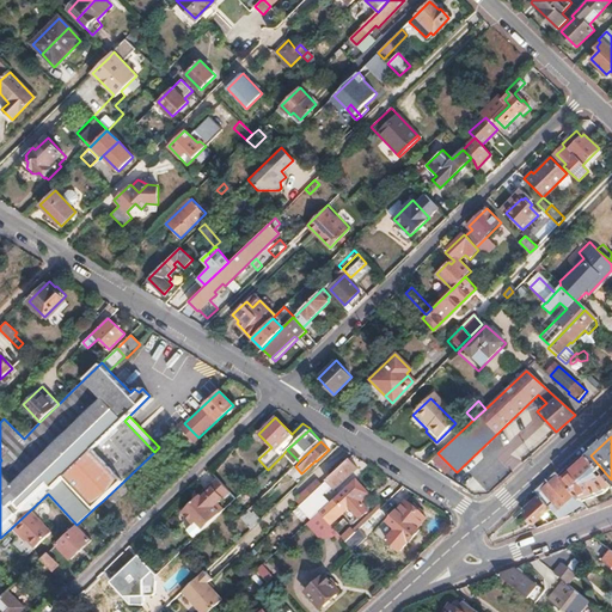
[(268,470),(263,473),(269,479),(287,461),(282,456),(268,470)]
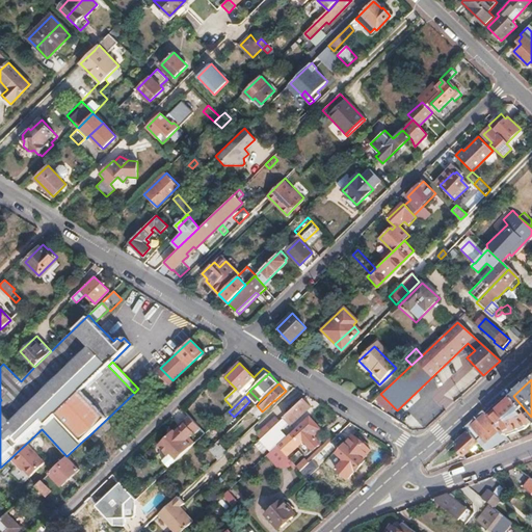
[(524,430),(531,422),(531,417),(513,396),(489,418),(506,436),(524,430)]
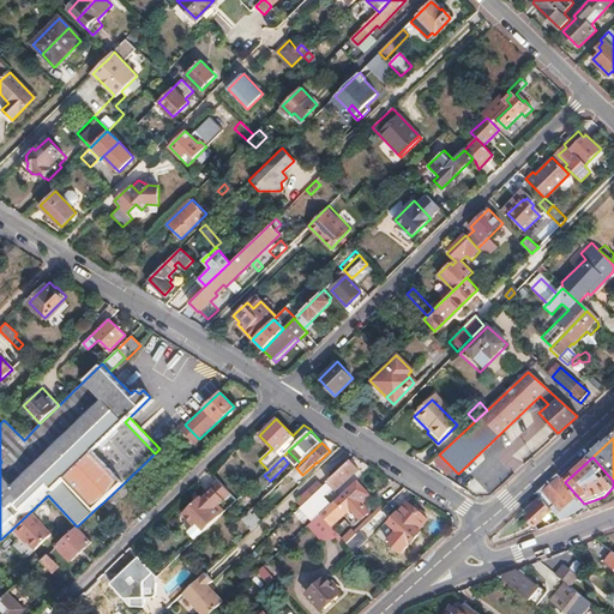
[(338,492),(360,471),(349,461),(327,481),(338,492)]
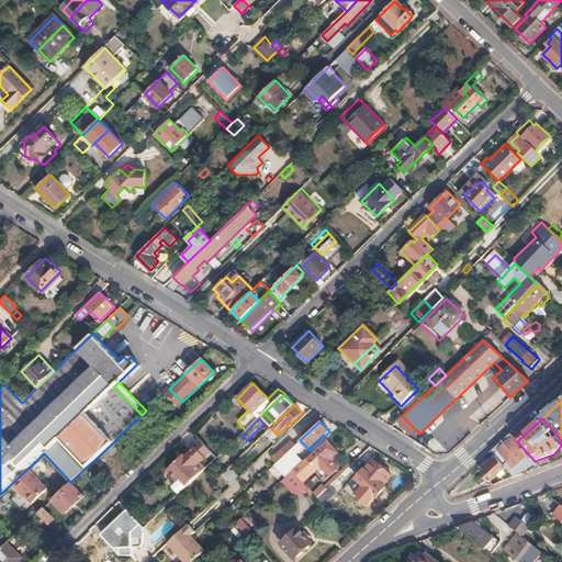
[(515,476),(541,467),(535,461),(517,441),(514,437),(494,454),(496,456),(507,468),(515,476)]
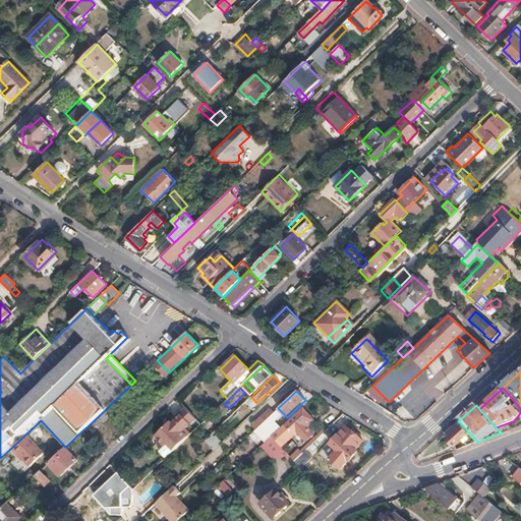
[(167,458),(191,435),(186,428),(196,419),(184,407),(156,436),(166,447),(162,452),(167,458)]
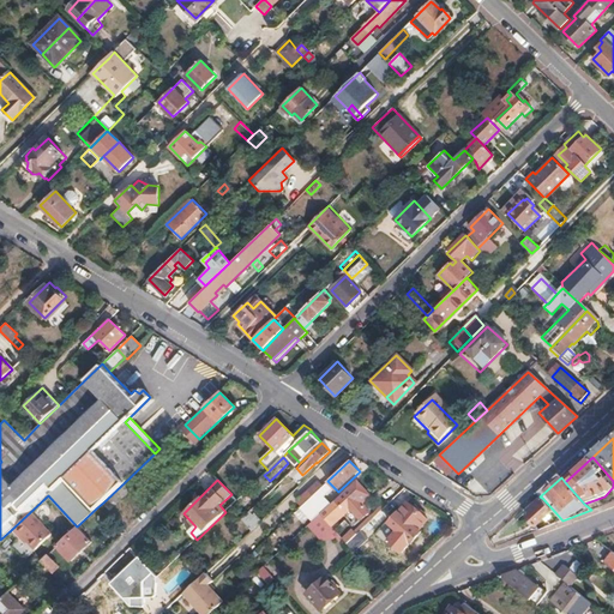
[(318,481),(306,492),(311,497),(323,486),(318,481)]
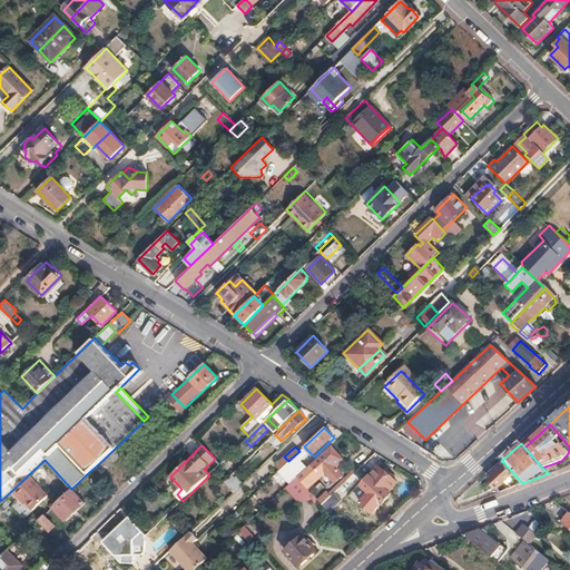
[(343,460),(340,457),(332,448),(331,446),(314,461),(298,475),(308,488),(324,472),(335,483),(344,474),(335,465),(343,460)]
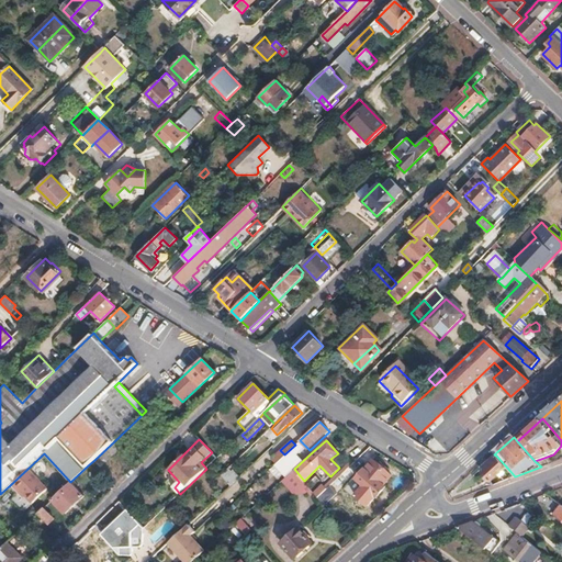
[(114,441),(94,460),(101,467),(120,448),(114,441)]
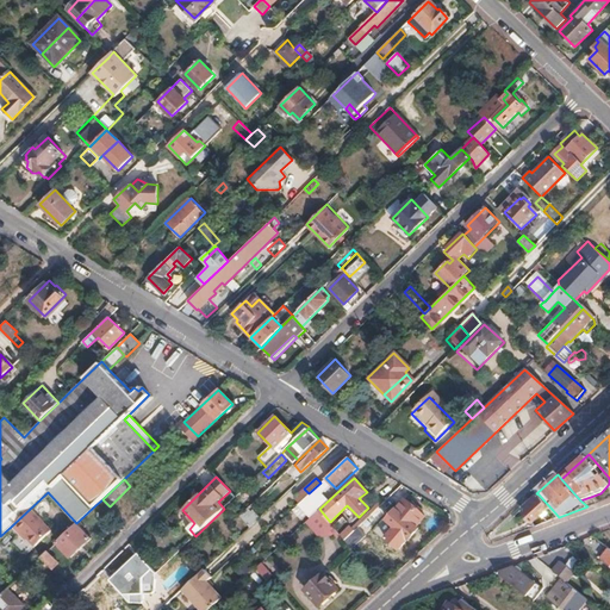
[(524,511),(534,522),(551,508),(539,495),(526,505),(528,509),(524,511)]
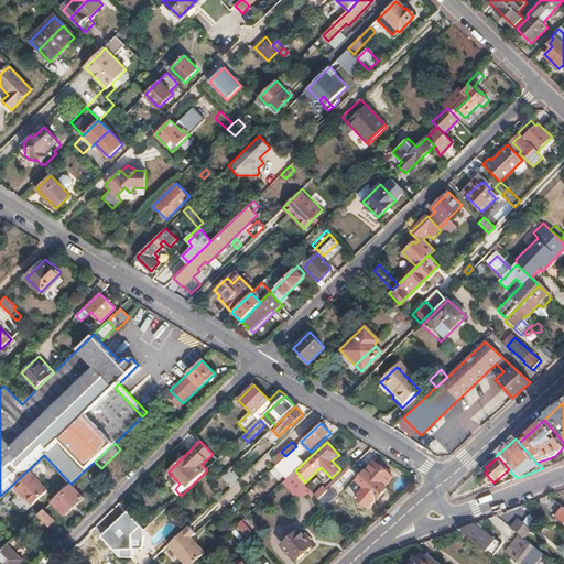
[(393,480),(372,467),(359,489),(382,503),(389,492),(387,491),(393,480)]
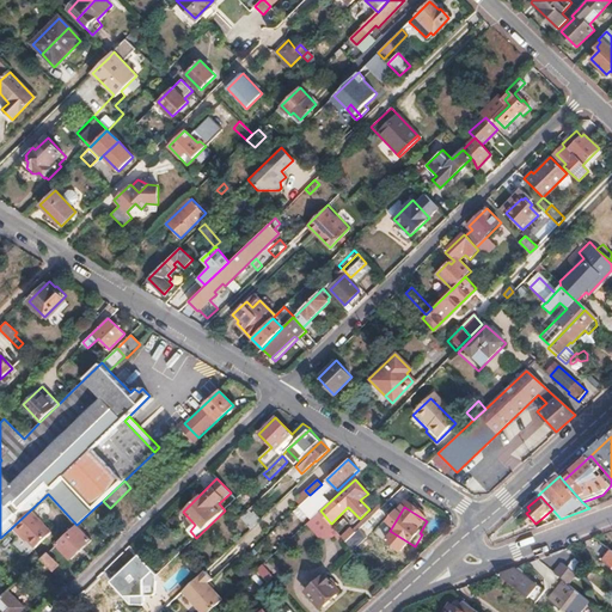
[(252,528),(262,519),(251,508),(242,519),(252,528)]
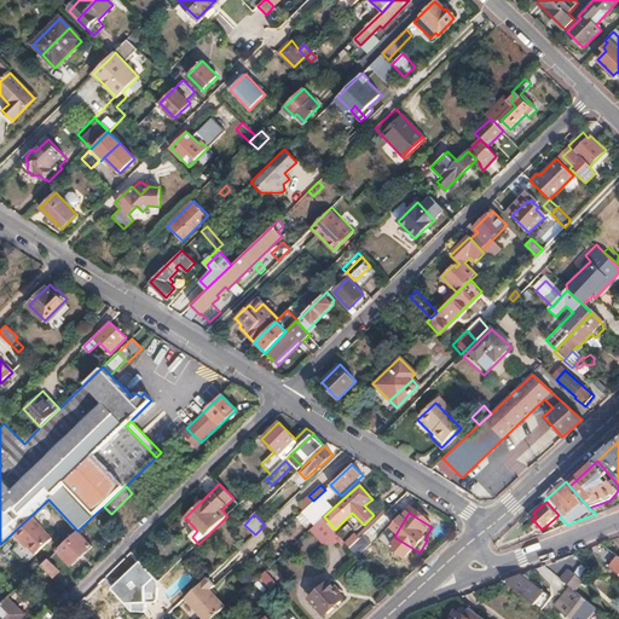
[(33,554),(50,538),(30,516),(11,534),(18,543),(21,541),(33,554)]
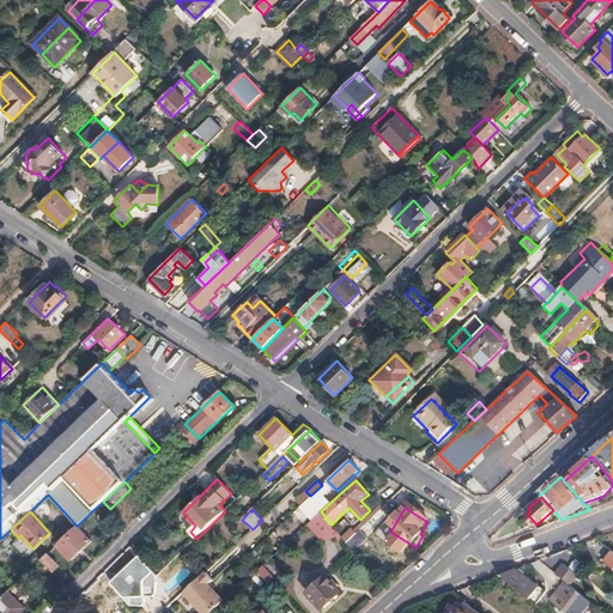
[(325,533),(331,527),(319,514),(311,520),(325,533)]
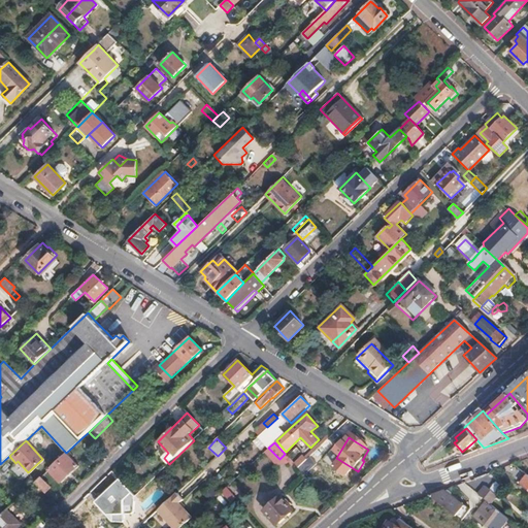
[(66,453),(50,468),(62,482),(78,465),(66,453)]
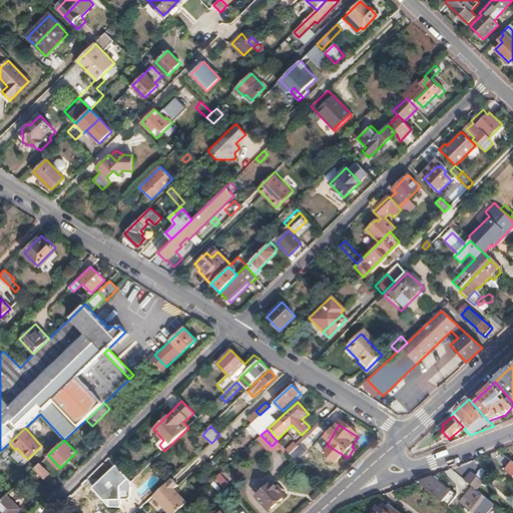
[(294,459),(306,448),(301,443),(289,453),(294,459)]
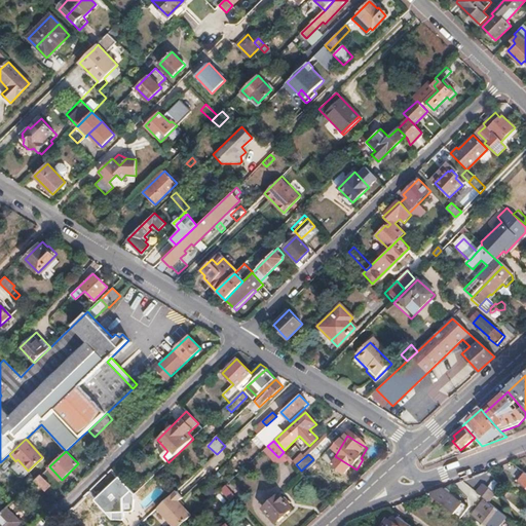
[(104,519),(129,493),(109,473),(83,497),(104,519)]
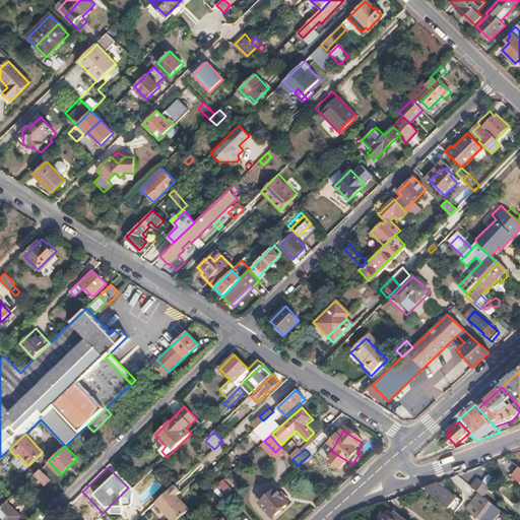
[(45,485),(50,480),(40,469),(35,474),(45,485)]
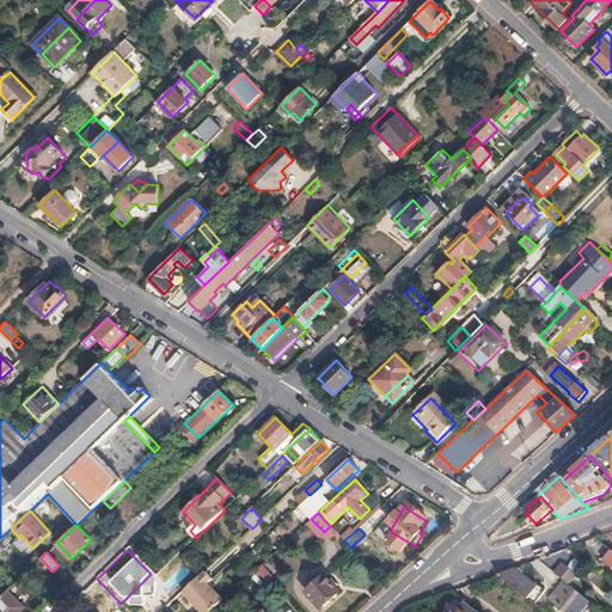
[(579,575),(563,563),(555,573),(558,575),(570,585),(579,575)]
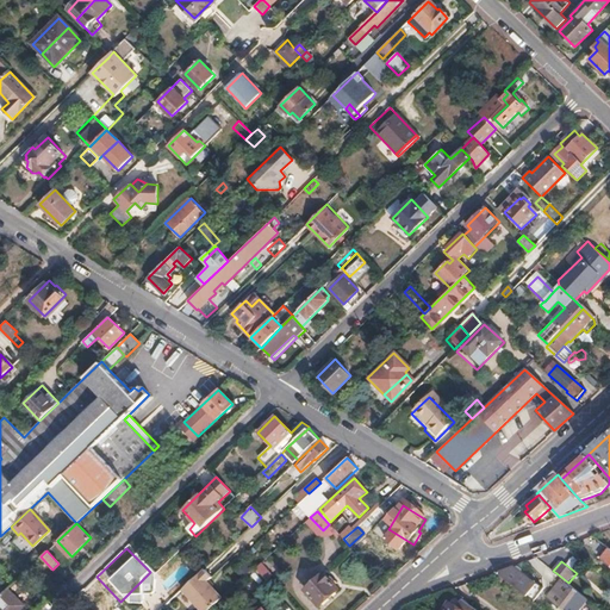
[(497,572),(527,596),(528,595),(536,585),(514,566),(497,572)]
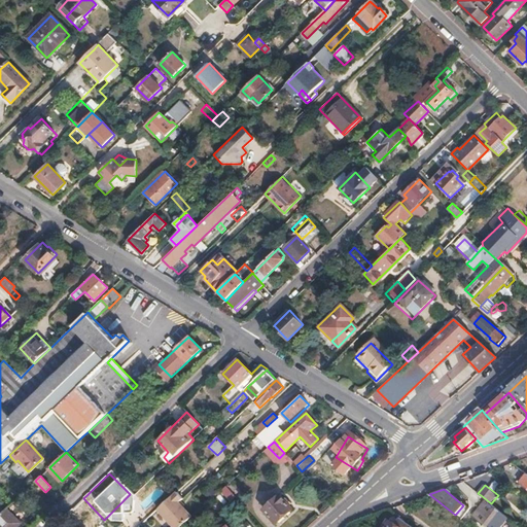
[(167,520),(182,505),(178,501),(182,498),(176,492),(157,510),(167,520)]
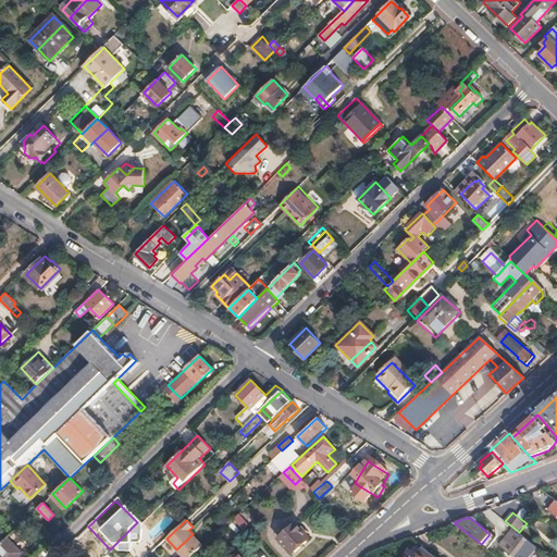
[(308,537),(295,523),(279,539),(292,553),(308,537)]
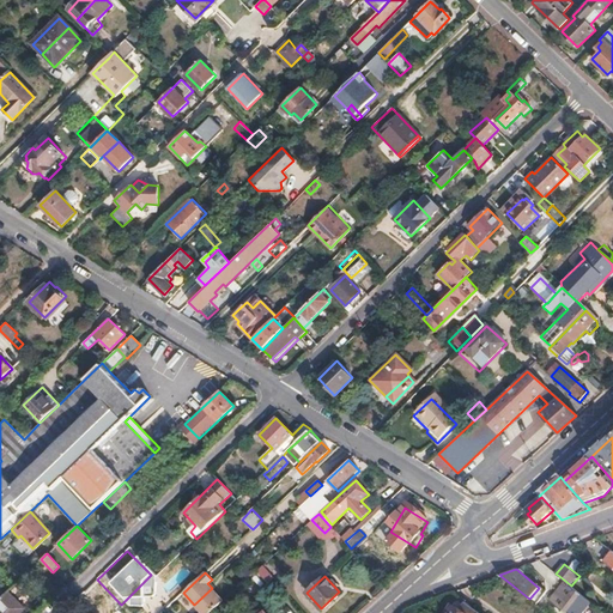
[(571,586),(559,576),(557,581),(562,586),(550,600),(565,612),(583,612),(592,602),(571,586)]
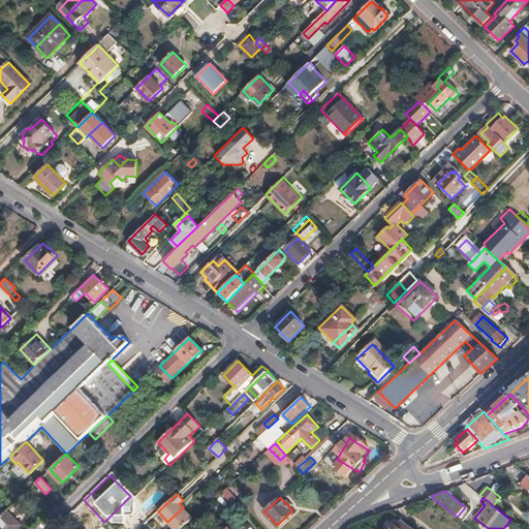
[(465,507),(458,516),(464,521),(472,510),(466,505),(465,507)]
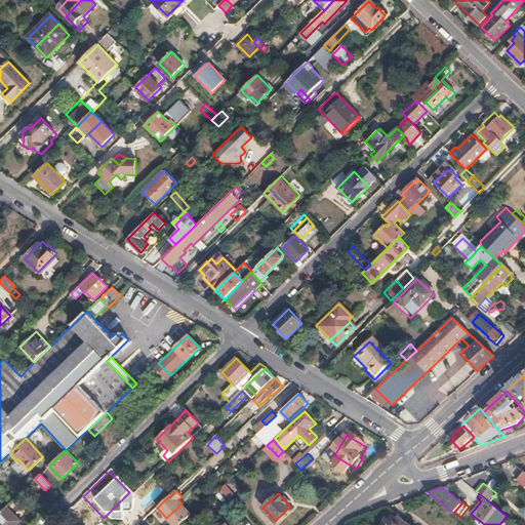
[(172,524),(179,524),(192,515),(182,503),(166,518),(172,524)]
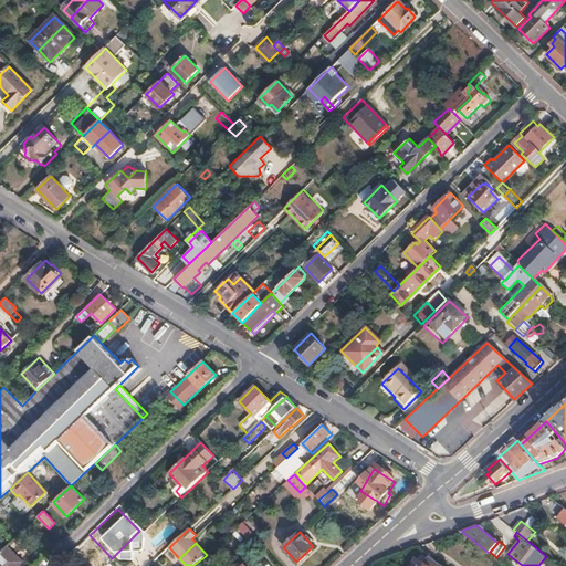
[(0,565),(18,565),(23,561),(8,545),(2,551),(0,552),(0,565)]
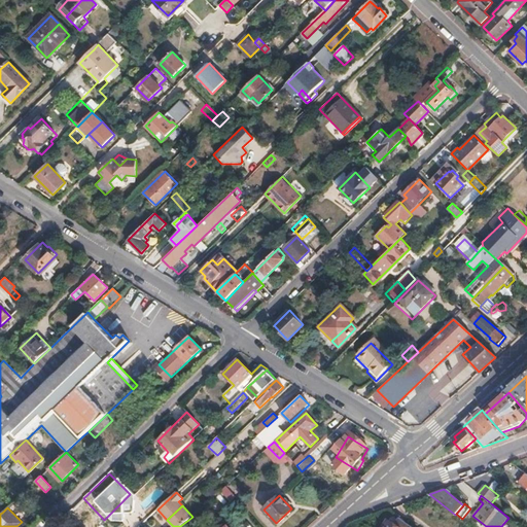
[(382,526),(410,526),(411,526),(395,514),(386,525),(385,524),(382,526)]
